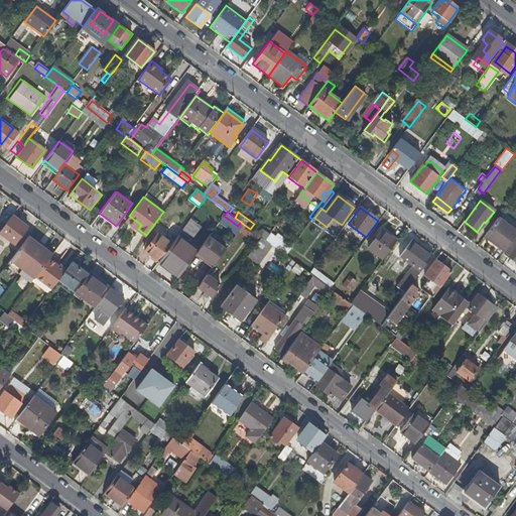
[(27,227),(12,216),(0,232),(0,233),(14,244),(27,227)]
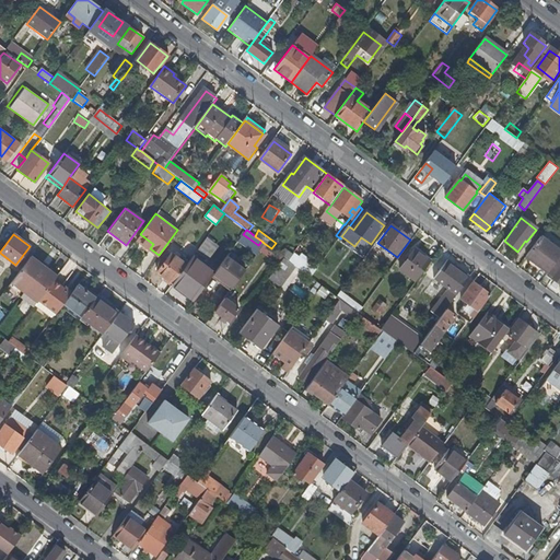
[(153,244),(140,234),(137,238),(150,248),(153,244)]
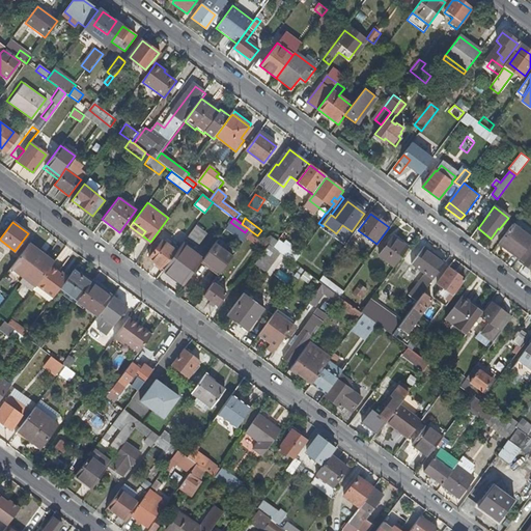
[(203,230),(196,225),(176,251),(171,257),(173,258),(163,272),(172,279),(183,264),(176,260),(188,246),(194,251),(204,236),(201,233),(203,230)]
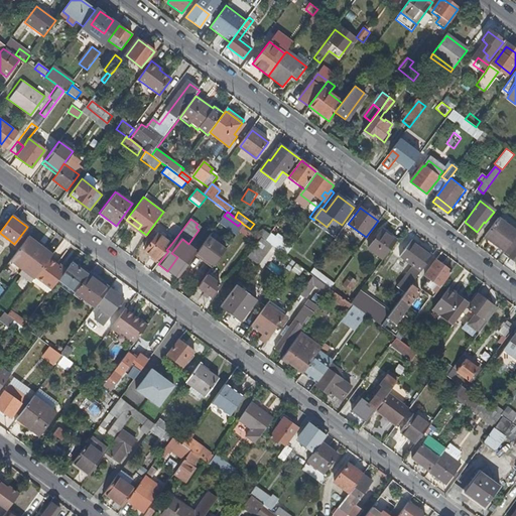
[(515,236),(515,231),(499,219),(485,237),(504,252),(515,237),(515,236)]
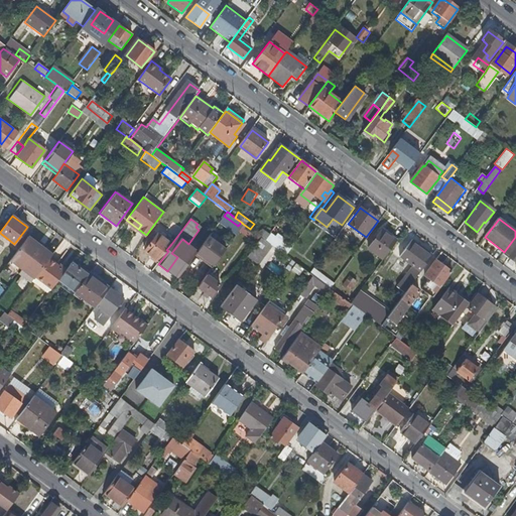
[(250,229),(243,224),(239,230),(256,243),(261,237),(257,234),(250,229)]
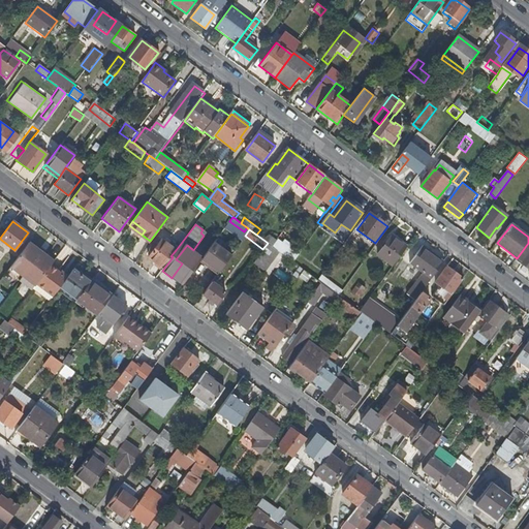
[(297,237),(286,229),(278,240),(273,247),(278,251),(293,262),(297,258),(290,254),(292,249),(296,244),(297,237)]
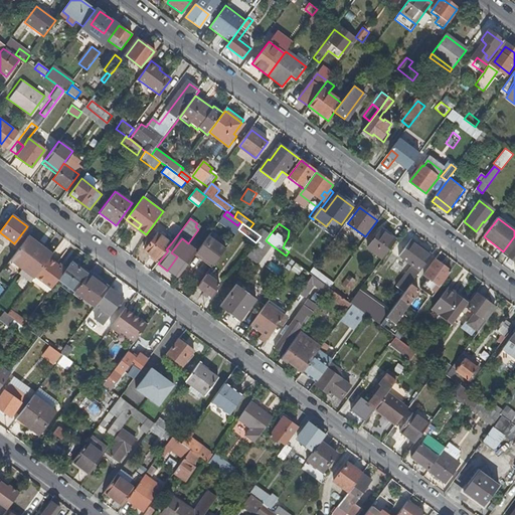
[(262,226),(256,233),(261,236),(266,240),(271,233),(262,226)]
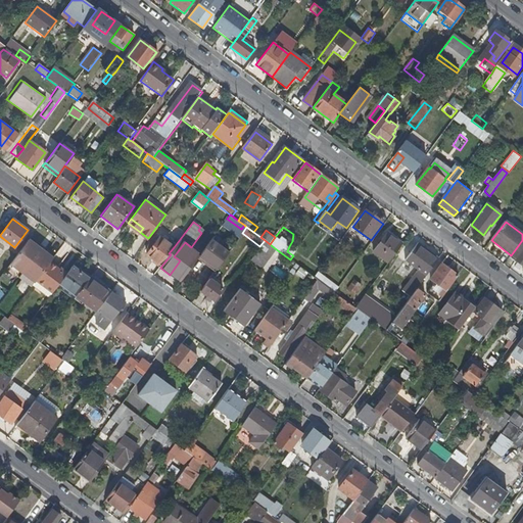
[(392,260),(402,245),(388,234),(377,249),(392,260)]
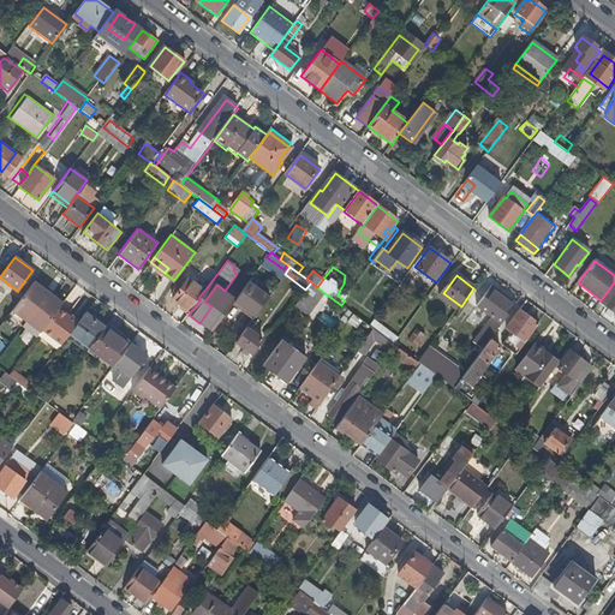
[(272,291),(252,276),(234,299),(255,315),(272,291)]
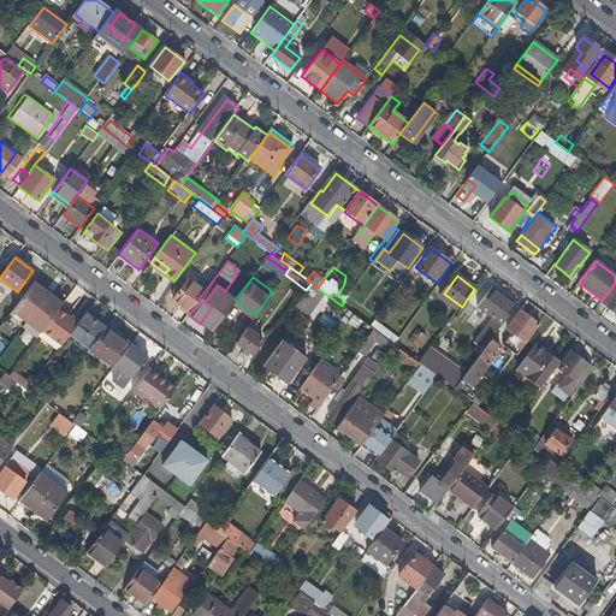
[(199,298),(205,291),(187,278),(171,298),(189,312),(199,298)]
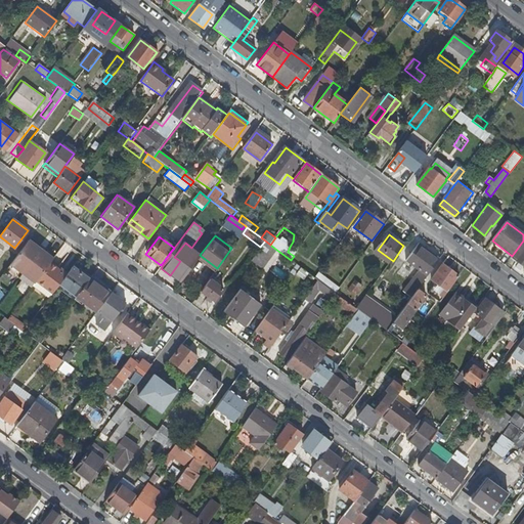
[(523,239),(523,241),(512,256),(511,257),(523,266),(523,239)]
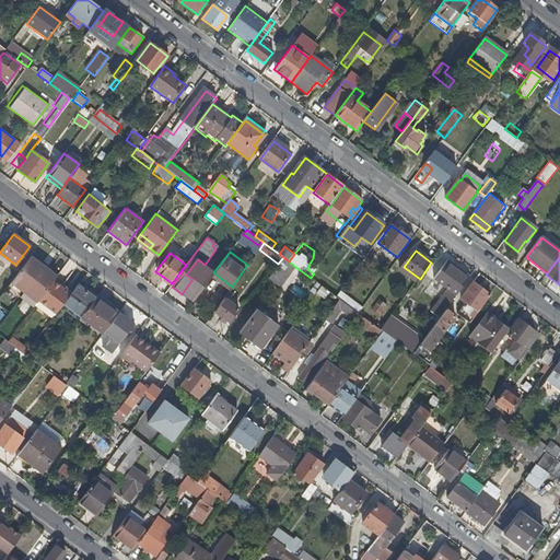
[(57,277),(31,257),(12,282),(38,302),(53,282),(55,280),(57,277)]
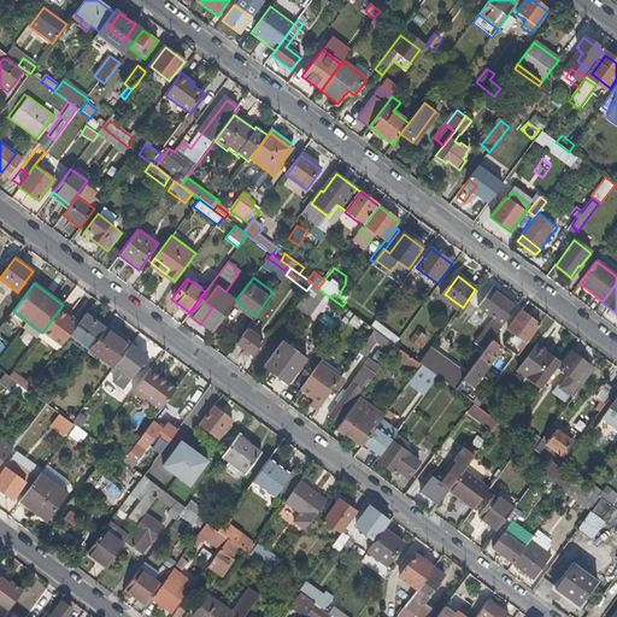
[(318,288),(312,283),(306,291),(295,306),(312,318),(324,303),(319,299),(324,293),(318,288)]
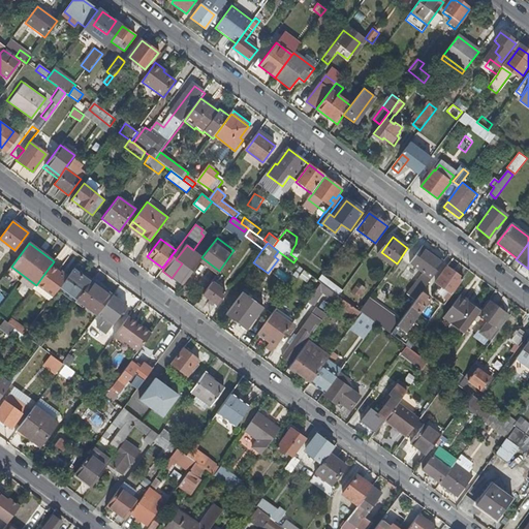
[(409,294),(416,301),(422,293),(442,265),(423,250),(411,265),(425,274),(409,294)]
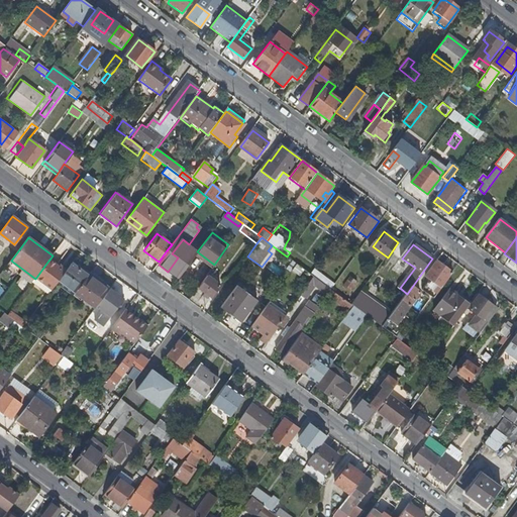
[(50,259),(48,261),(65,273),(67,271),(50,259)]
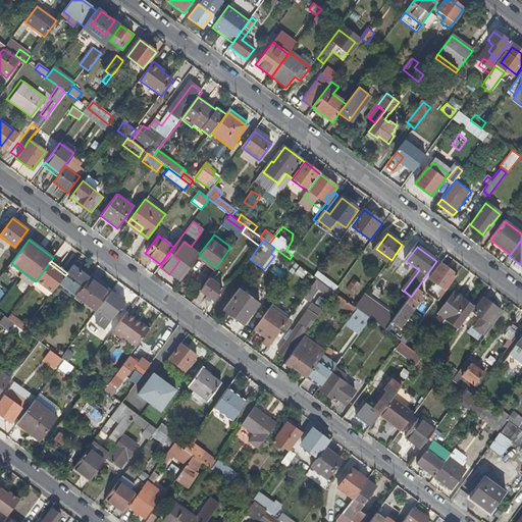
[(276,261),(270,272),(281,278),(288,267),(276,261)]
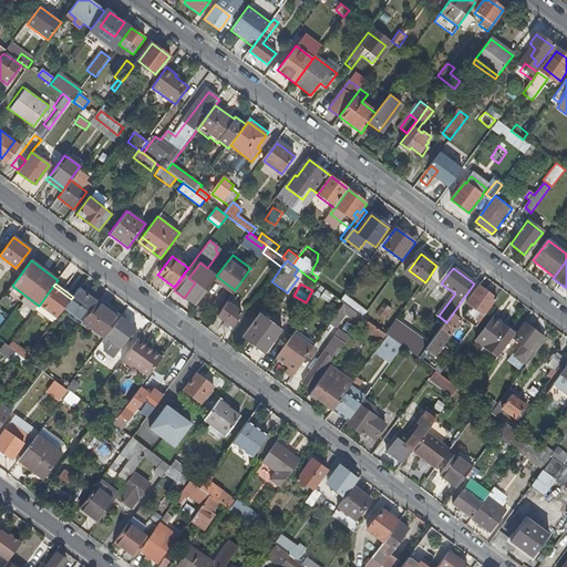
[(325,289),(319,285),(313,295),(318,298),(325,289)]
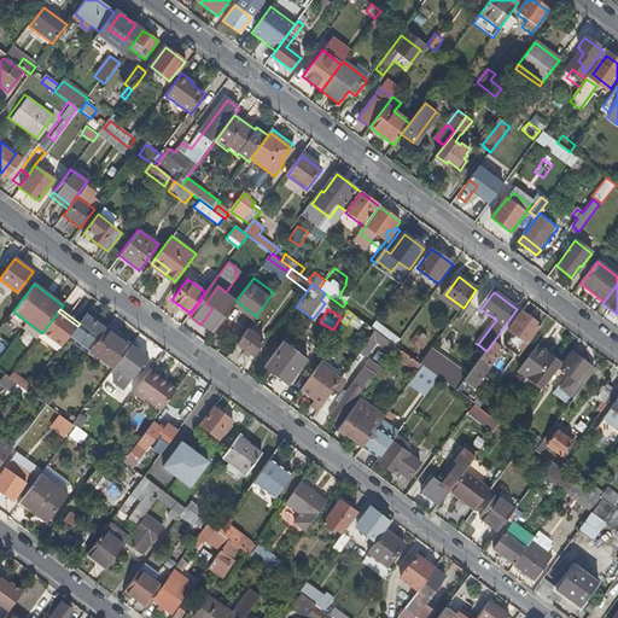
[(77,326),(58,312),(42,333),(62,348),(70,336),(77,326)]
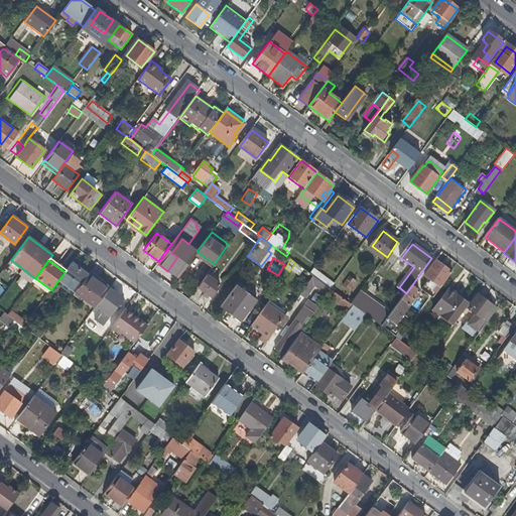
[(425,300),(430,304),(453,273),(436,261),(425,276),(432,281),(429,285),(427,283),(423,289),(430,294),(425,300)]
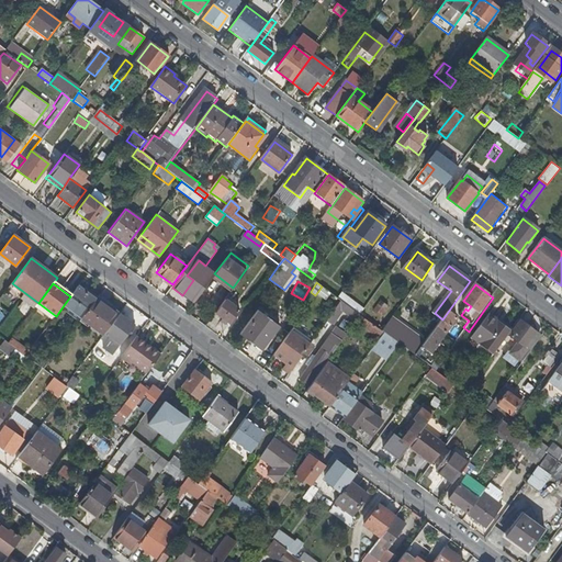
[(70,296),(64,305),(81,319),(82,319),(98,298),(89,292),(88,294),(77,288),(72,294),(70,296)]
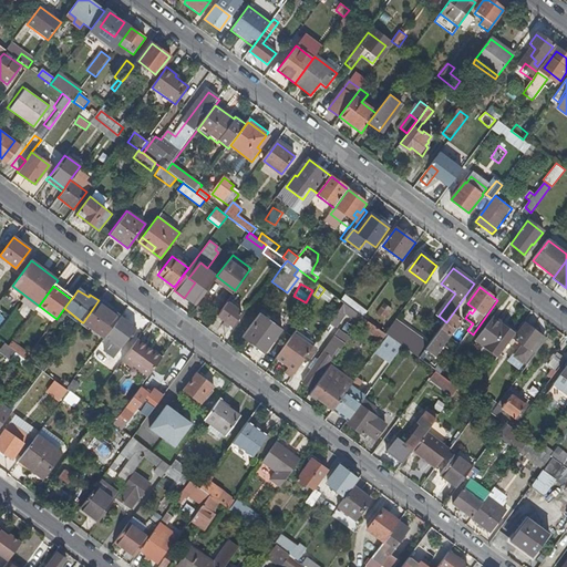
[(330,297),(325,292),(320,299),(326,302),(330,297)]
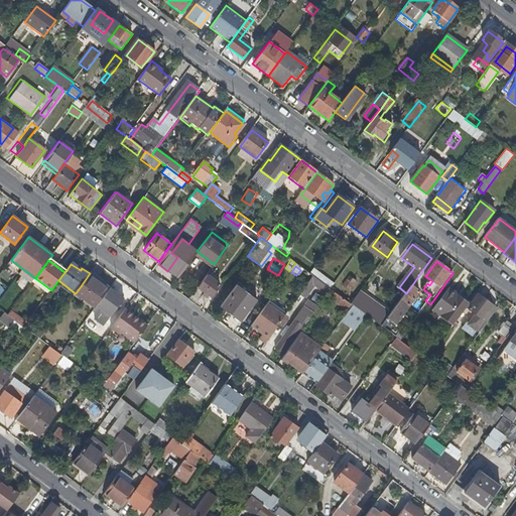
[(312,276),(307,272),(303,277),(308,281),(312,276)]
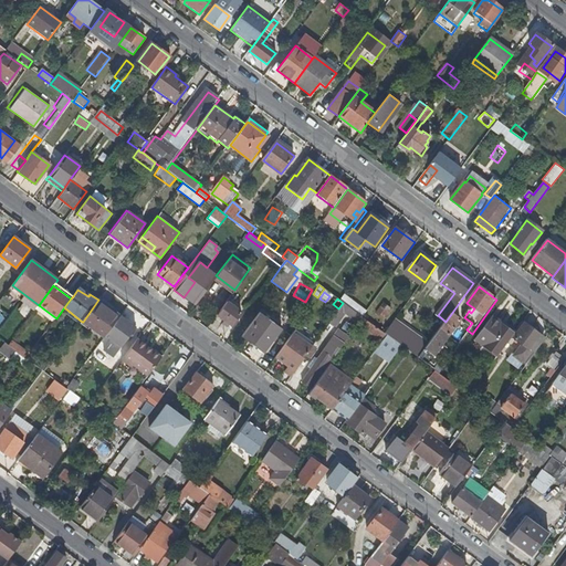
[(121,316),(98,300),(83,322),(104,338),(105,336),(121,316)]
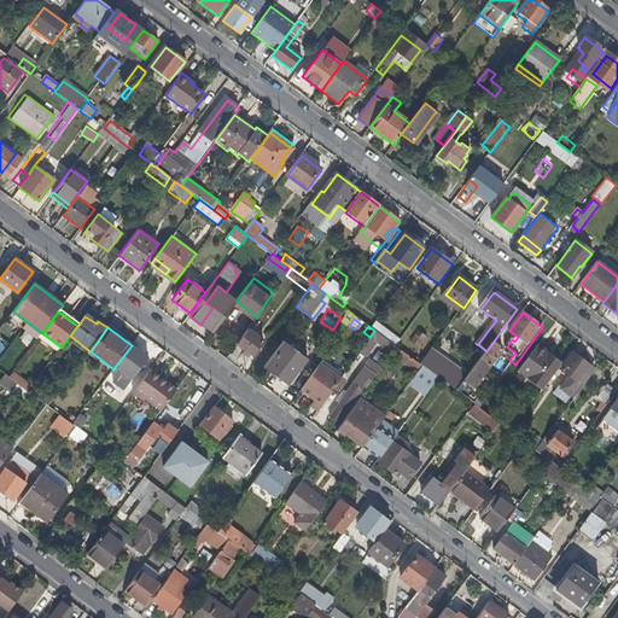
[(263,340),(248,328),(237,343),(252,355),(263,340)]
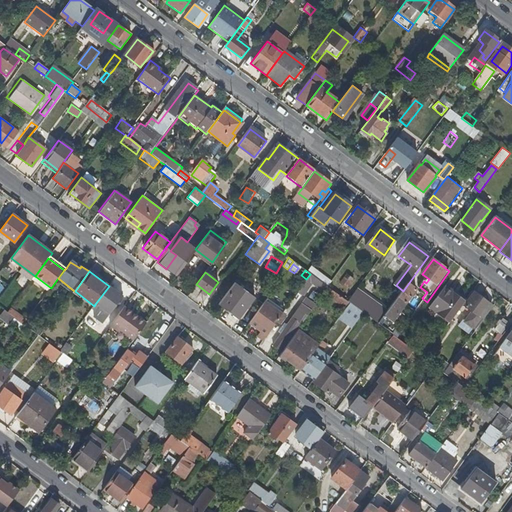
[(318,280),(310,274),(306,279),(297,291),(303,296),(312,285),(322,293),(323,292),(327,286),(318,280)]
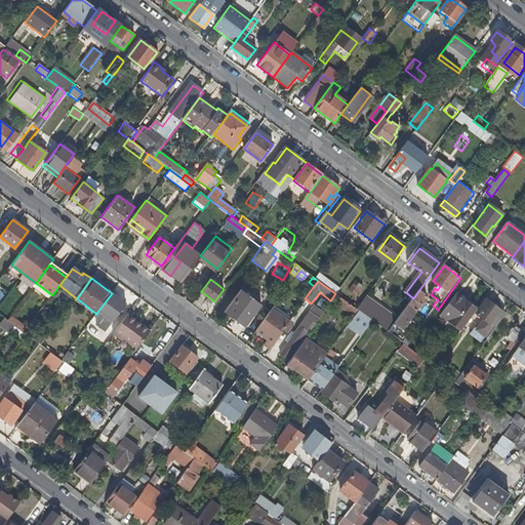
[(330,281),(326,287),(335,293),(337,294),(340,289),(330,281)]
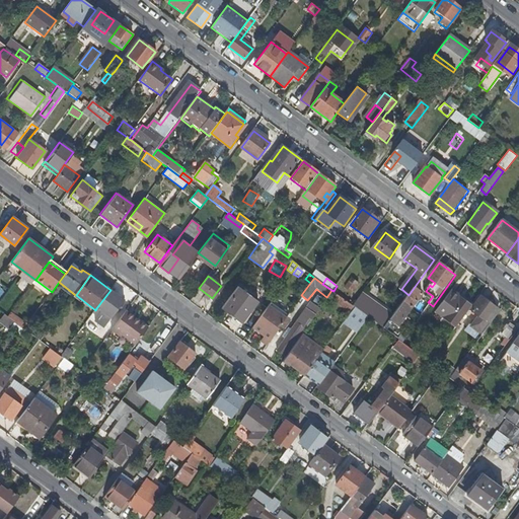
[(352,291),(357,281),(350,278),(345,288),(352,291)]
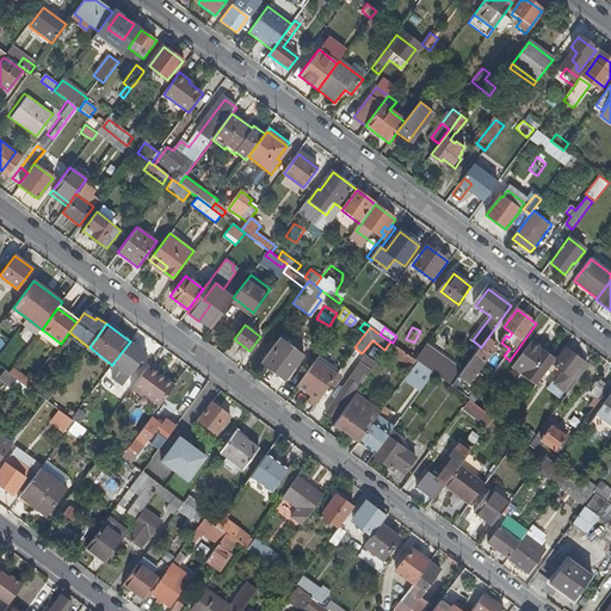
[(61,344),(42,329),(37,335),(56,350),(59,346),(61,344)]
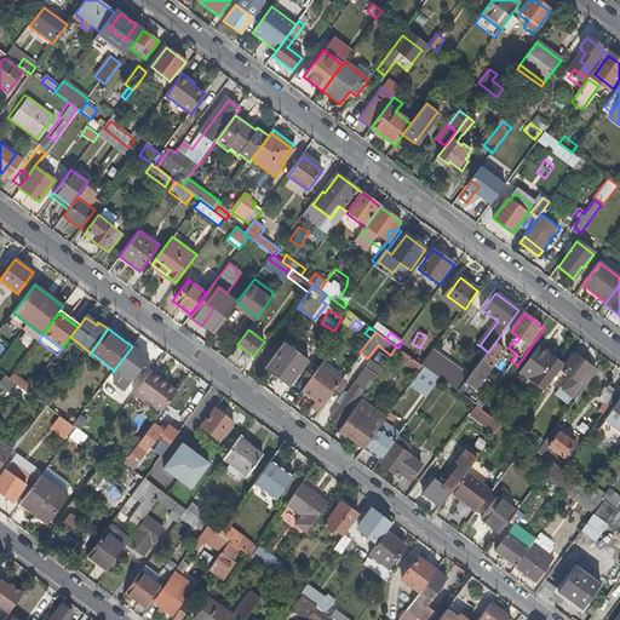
[(264,368),(288,386),(308,360),(283,342),(264,368)]
